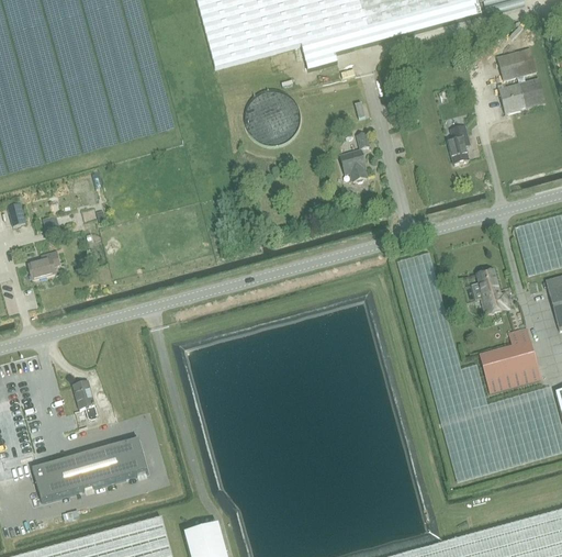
[(195,0),(215,66),(301,43),(307,68),(337,60),(335,52),(481,12),(478,0),(195,0)]
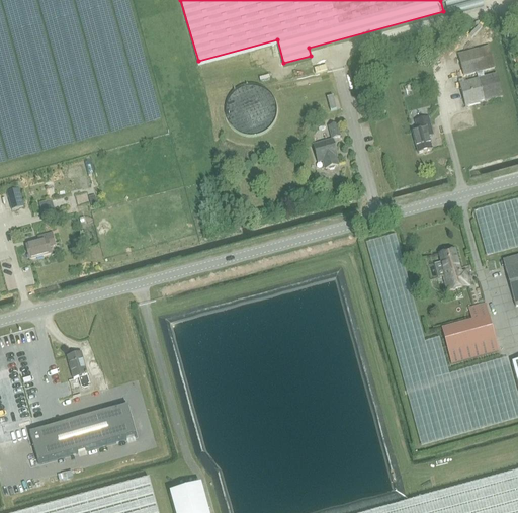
[(478,75),(484,98),(502,93),(496,70),(484,73),(483,68),(494,65),(488,43),(457,51),(464,79),(478,75)]
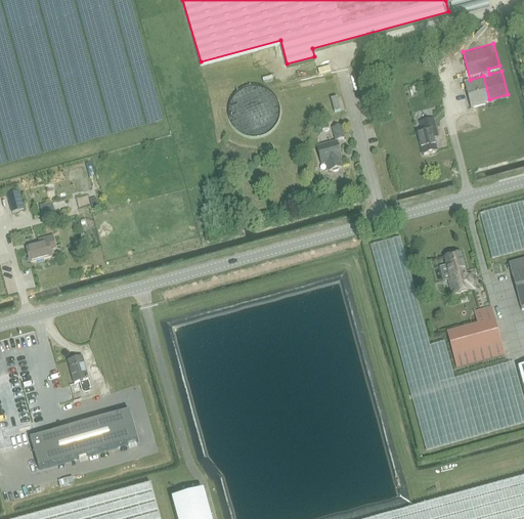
[(212,86),(211,93),(211,101),(213,109),(216,115),(220,121),(225,126),(231,130),(238,133),(246,135),(253,135),(261,134),(268,131),(275,127),(280,122),(286,116),(289,109),(291,100),(291,93),(290,85),(287,78),(282,71),(277,66),(271,60),(264,57),(257,55),(249,55),(242,56),(234,58),(228,62),(222,67),(217,73),(214,79),(212,86)]
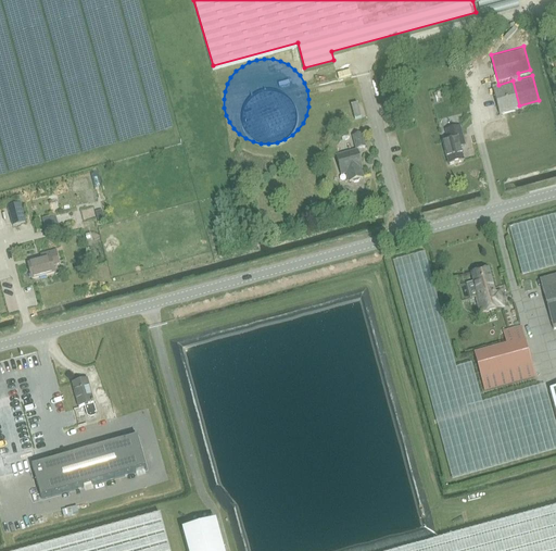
[(500,111),(519,105),(513,80),(498,85),(493,86),(500,111)]
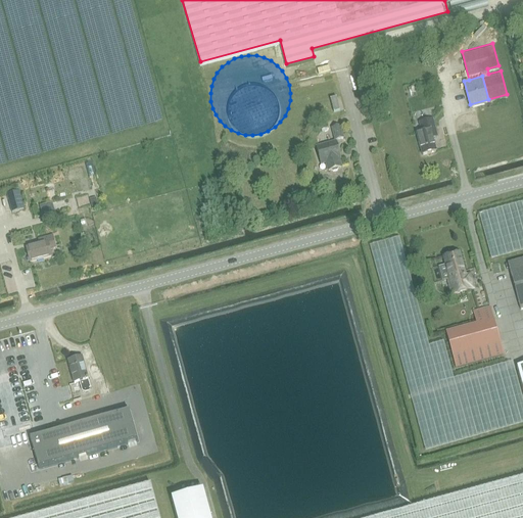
[(339,106),(336,93),(330,95),(333,108),(339,106)]
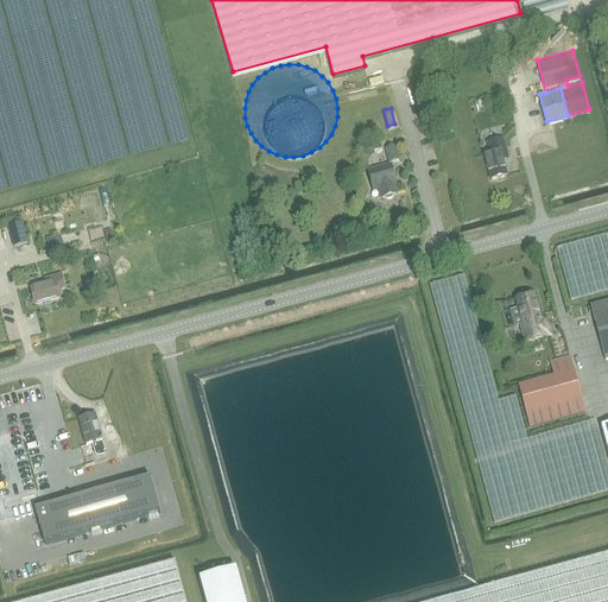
[(502,156),(508,154),(502,134),(487,139),(489,149),(483,150),(491,176),(506,171),(502,156)]
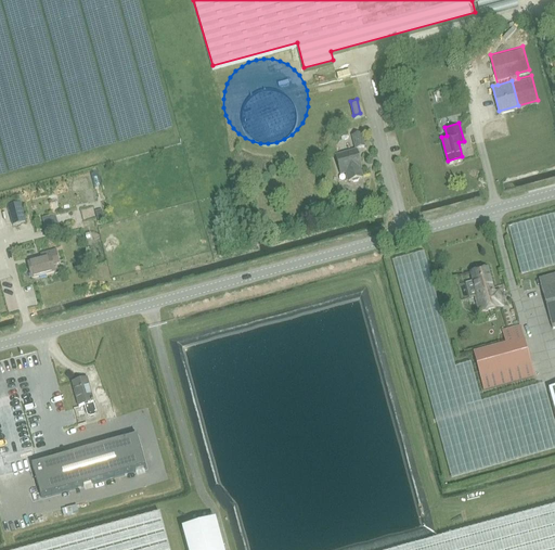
[(352,132),(356,144),(364,142),(361,130),(352,132)]
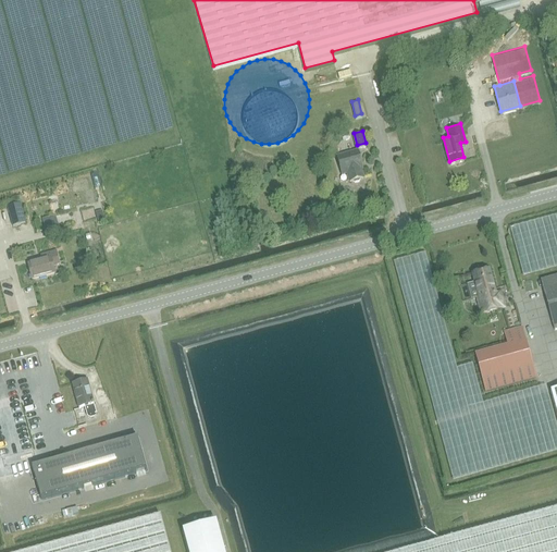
[(358,147),(336,152),(341,170),(347,169),(349,178),(353,178),(355,179),(359,178),(360,175),(362,174),(360,164),(362,164),(358,147)]
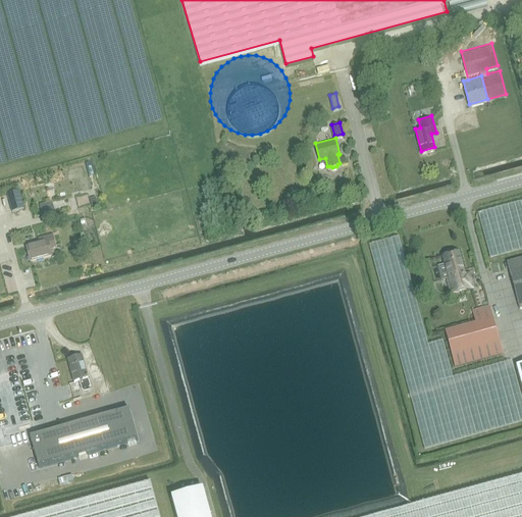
[(52,252),(50,245),(56,244),(52,231),(38,236),(40,241),(25,244),(30,258),(52,252)]
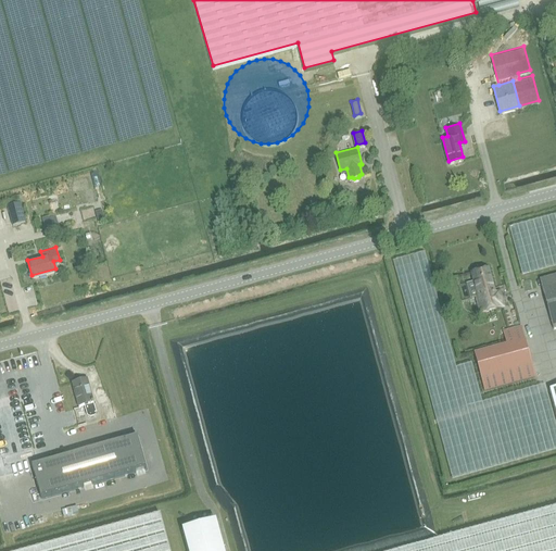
[(480,309),(503,303),(498,288),(493,289),(487,265),(472,270),(479,293),(477,295),(480,309)]
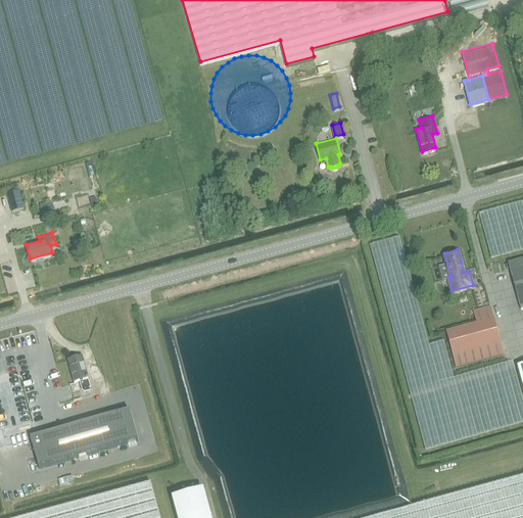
[(522,254),(508,260),(511,272),(512,272),(513,273),(514,272),(519,291),(516,292),(520,305),(522,304),(522,254)]
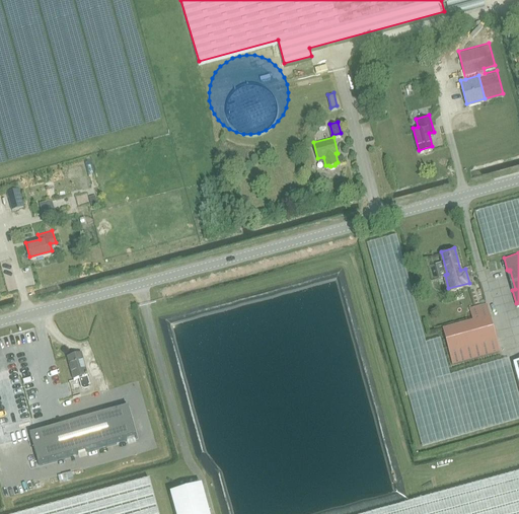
[(485,300),(469,302),(469,308),(486,306),(485,300)]
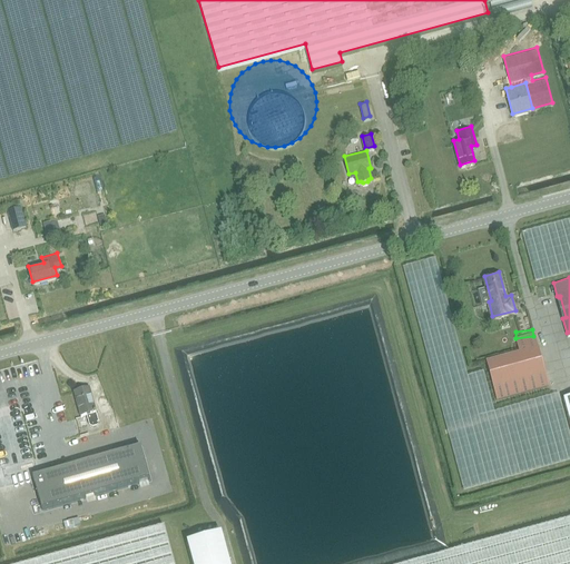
[(537,343),(485,357),(497,396),(548,382),(537,343)]
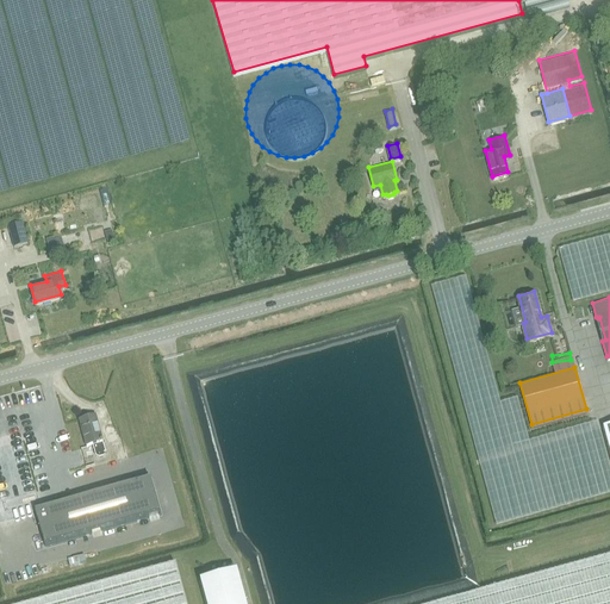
[(104,449),(103,446),(101,439),(103,439),(94,411),(79,416),(86,443),(93,441),(95,452),(97,453),(99,453),(103,453),(104,450),(104,449)]
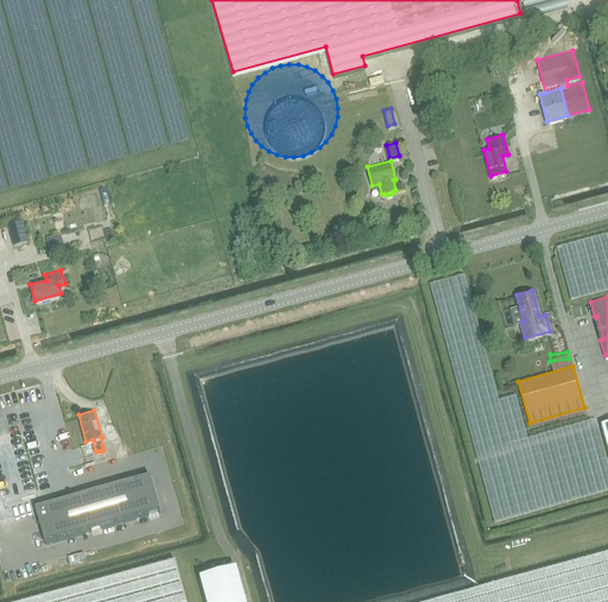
[(0,458),(7,457),(5,449),(11,454),(14,452),(20,447),(24,450),(30,449),(27,438),(16,441),(13,438),(18,432),(0,436),(0,458)]
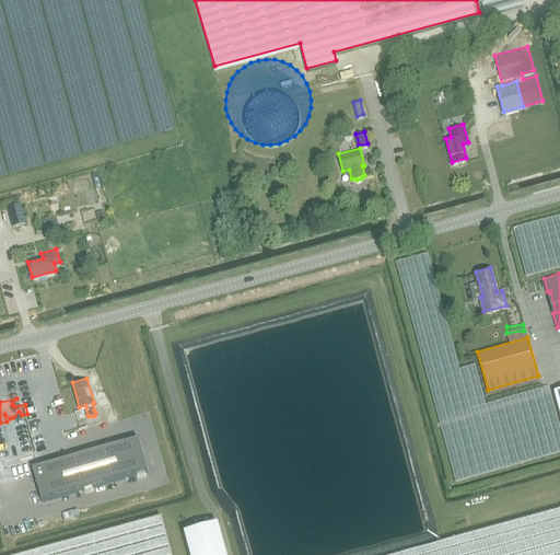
[(147,469),(138,436),(32,465),(41,498),(147,469)]
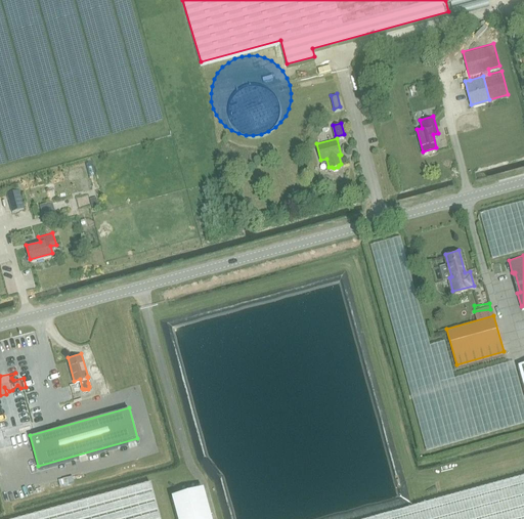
[(523,518),(523,474),(360,518),(523,518)]
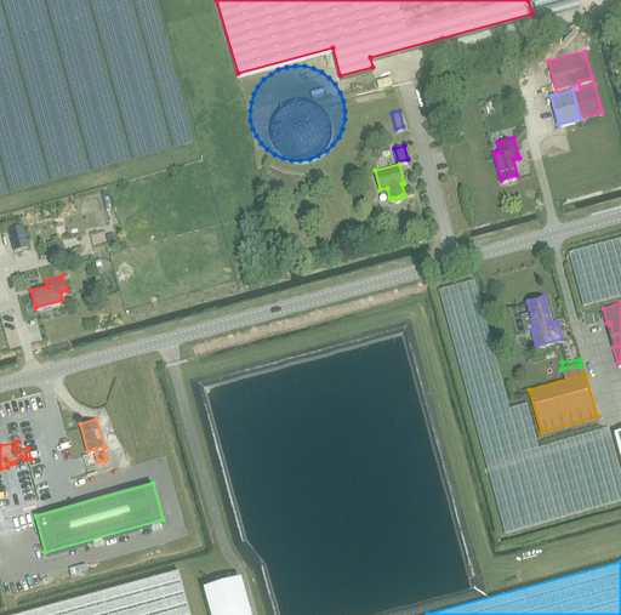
[(189,614),(178,570),(13,614),(189,614)]
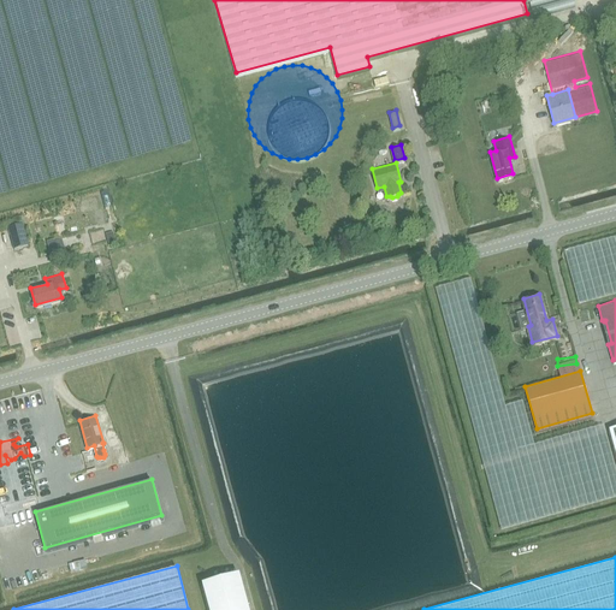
[(248,609),(238,573),(201,582),(208,609),(248,609)]
